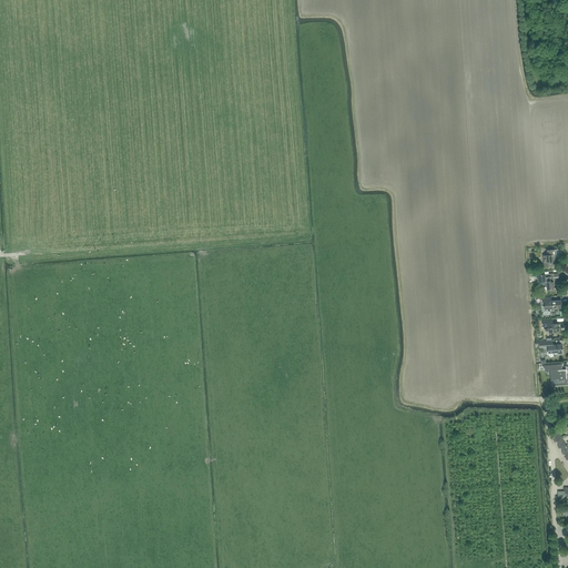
[(558,254),(558,250),(555,250),(547,250),(547,255),(543,255),(544,267),(554,266),(553,262),(556,262),(556,255),(558,254)]
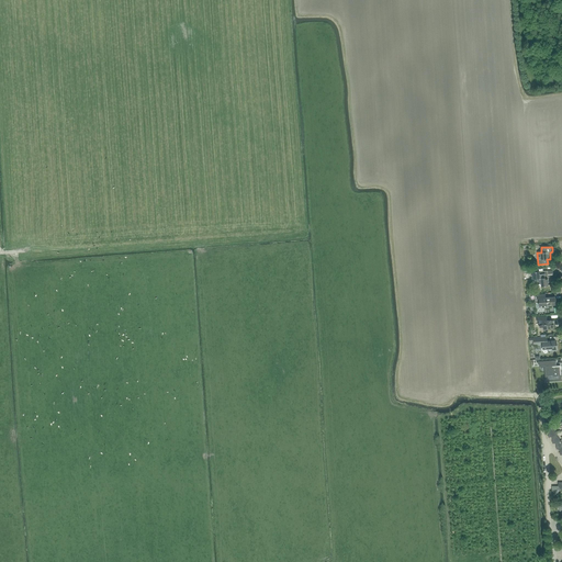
[(541,287),(549,285),(548,281),(546,282),(546,278),(548,278),(548,271),(540,271),(540,273),(539,271),(532,272),(532,279),(536,279),(536,282),(537,282),(538,284),(541,284),(541,287)]
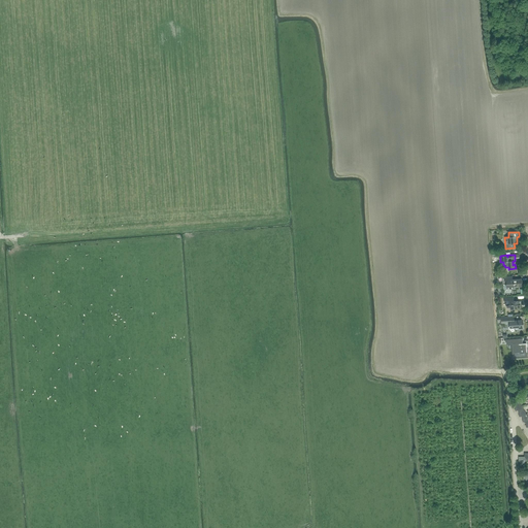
[(521,283),(522,283),(522,278),(513,279),(513,276),(504,277),(504,281),(506,281),(506,285),(503,286),(504,293),(510,292),(510,289),(515,289),(515,287),(522,287),(521,283)]
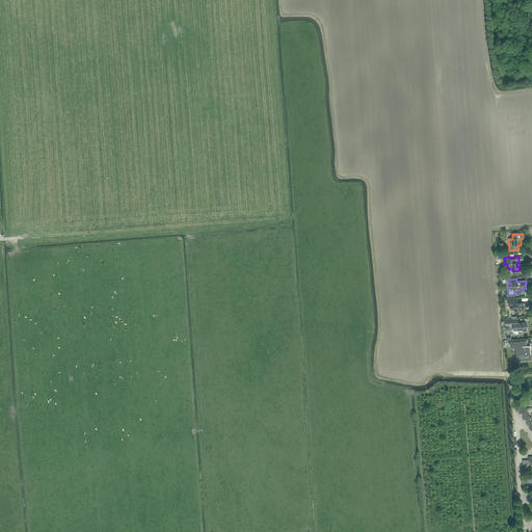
[(510,303),(510,310),(514,310),(514,312),(519,312),(519,311),(525,311),(525,307),(526,307),(525,302),(519,303),(517,299),(508,300),(508,303),(510,303)]
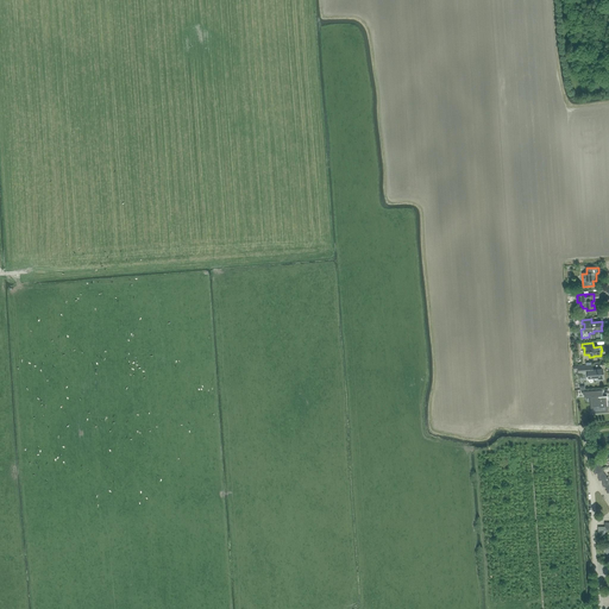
[(594,370),(592,365),(573,366),(573,370),(578,370),(579,372),(588,371),(589,378),(594,378),(594,380),(603,378),(602,369),(594,370)]
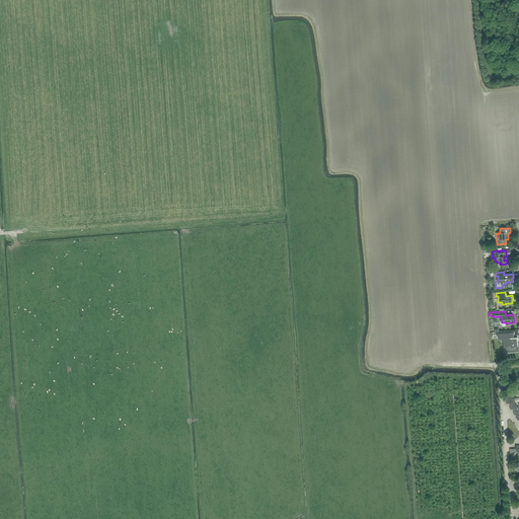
[(514,338),(513,334),(514,334),(514,332),(498,334),(498,335),(499,335),(499,338),(502,338),(504,338),(504,340),(504,343),(507,343),(508,343),(508,349),(507,349),(505,349),(505,352),(504,352),(504,353),(518,351),(518,347),(518,346),(518,344),(517,338),(514,338)]
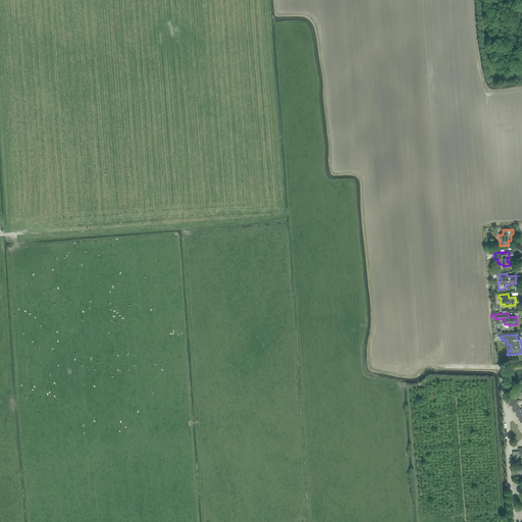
All buildings are outlined.
